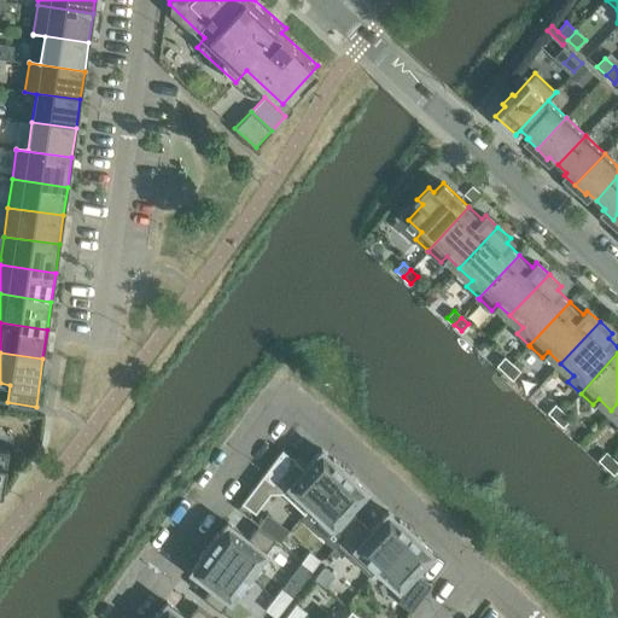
[(497,365),(505,372),(512,365),(505,359),(497,365)]
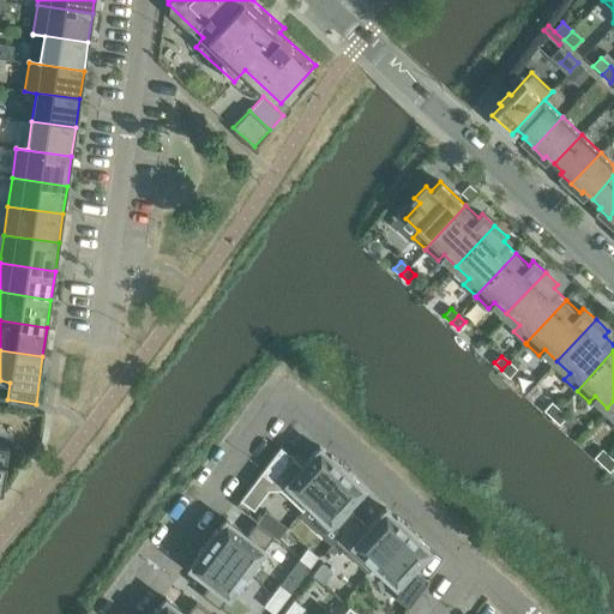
[(509,362),(501,369),(509,377),(516,369),(509,362)]
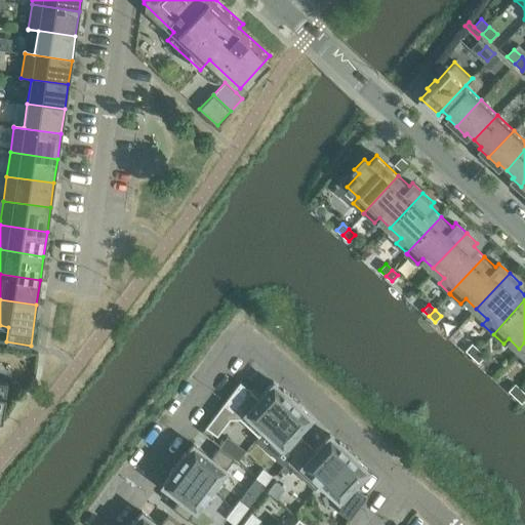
[(466,351),(472,356),(478,350),(472,345),(466,351)]
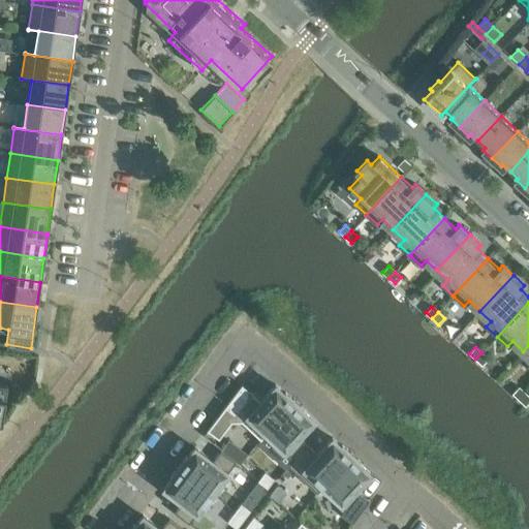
[(481,352),(475,359),(481,365),(488,359),(481,352)]
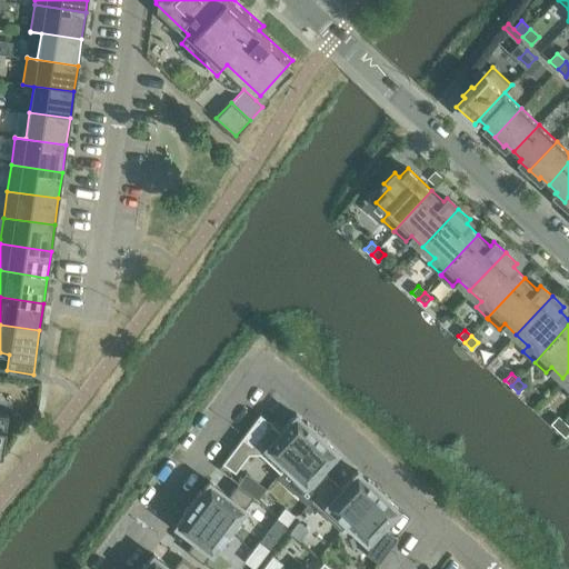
[(259,453),(279,472),(317,431),(307,422),(306,422),(296,413),(279,431),(271,425),(272,423),(260,413),(222,463),(223,465),(223,463),(235,472),(249,453),(259,453)]
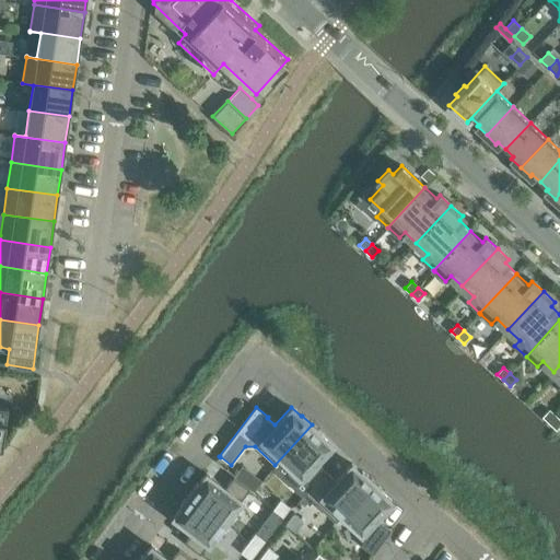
[(543,417),(549,423),(556,417),(549,410),(543,417)]
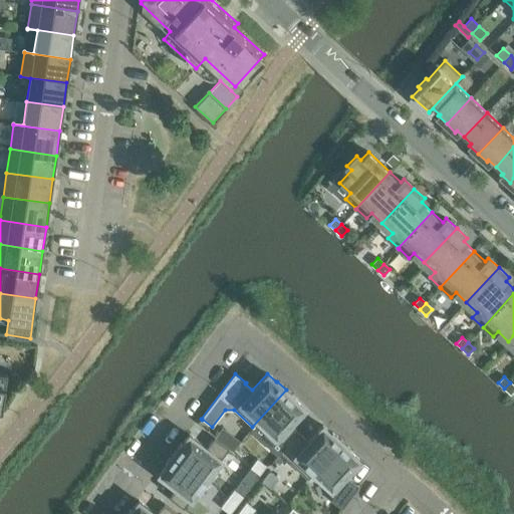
[(513,386),(510,382),(504,389),(510,394),(513,390),(513,386)]
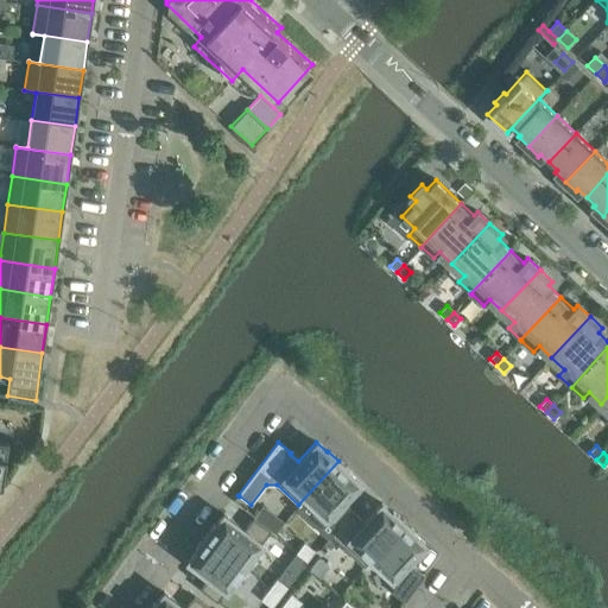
[(330,534),(331,536),(353,512),(342,501),(360,482),(349,473),(350,472),(339,461),(298,505),(299,506),(306,498),(337,527),(330,534)]
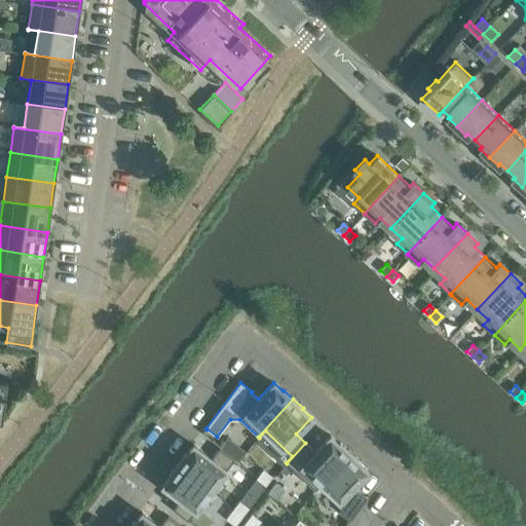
[(287,463),(314,489),(349,452),(340,443),(339,444),(330,436),(314,452),(305,443),(287,463)]
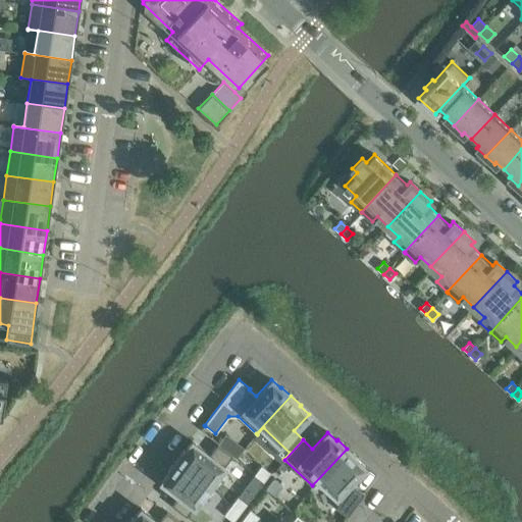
[(184,450),(175,460),(209,486),(232,456),(217,445),(210,455),(192,441),(185,451),(184,450)]
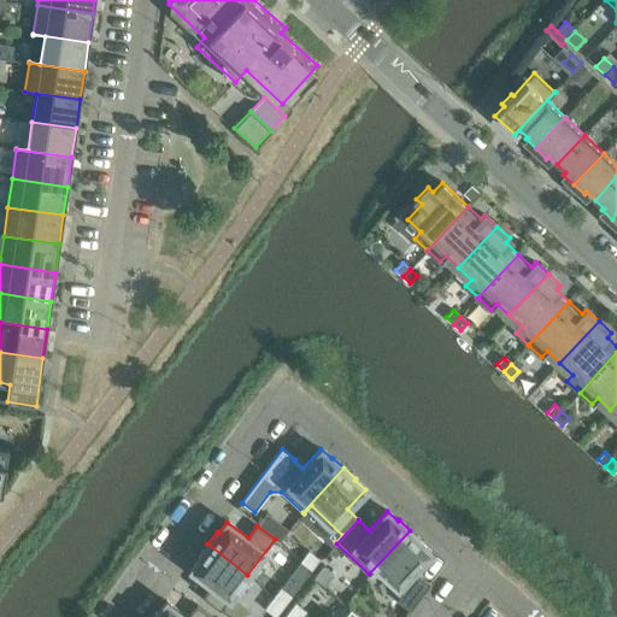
[(410,530),(369,574),(370,575),(376,568),(404,592),(397,600),(410,611),(430,583),(417,574),(417,575),(413,571),(430,552),(421,542),(422,541),(410,530)]
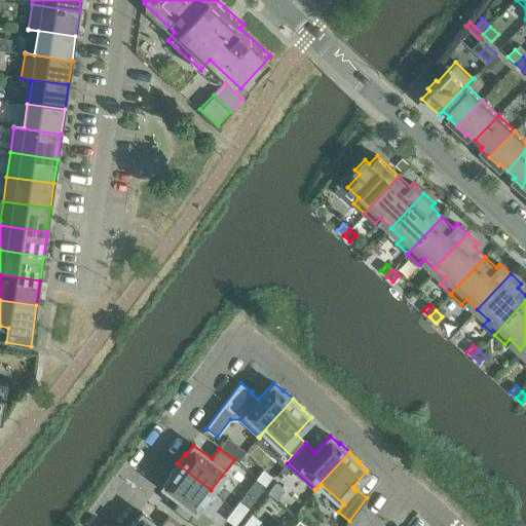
[(211,490),(177,463),(168,475),(170,476),(162,485),(181,498),(173,510),(188,521),(211,490)]
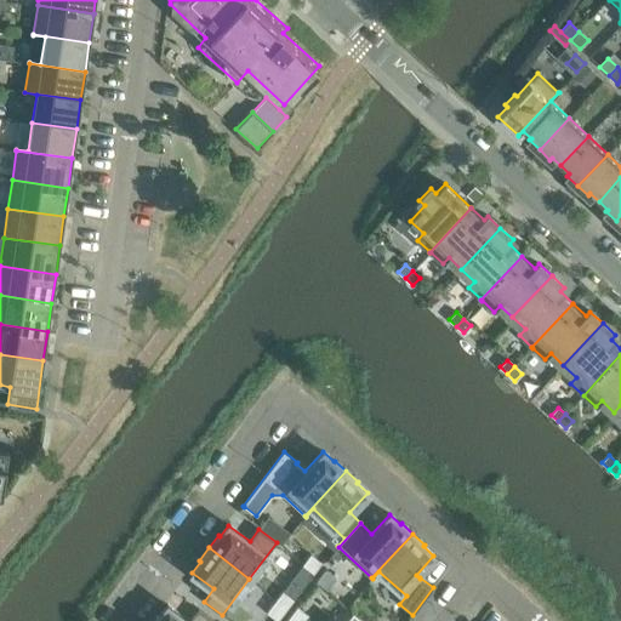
[(313,574),(322,563),(311,554),(302,565),(313,574)]
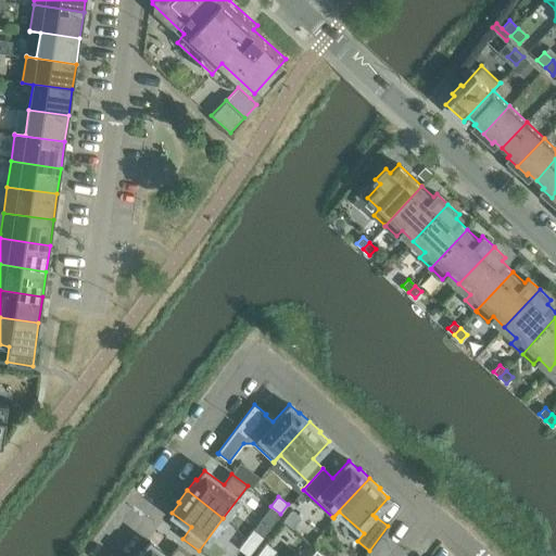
[(270,506),(260,520),(269,528),(280,514),(270,506)]
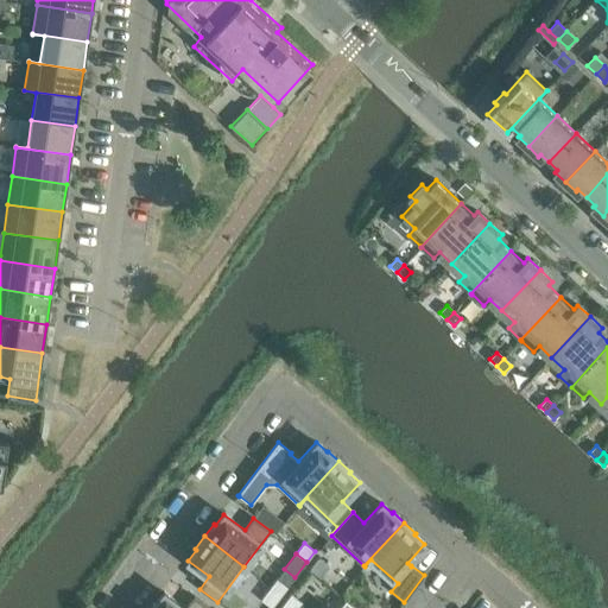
[(310,569),(321,577),(329,567),(318,558),(310,569)]
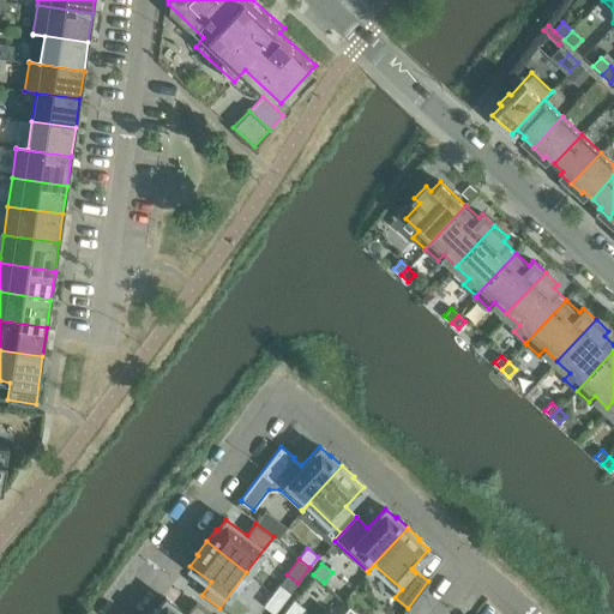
[(246,597),(259,607),(272,590),(259,579),(246,597)]
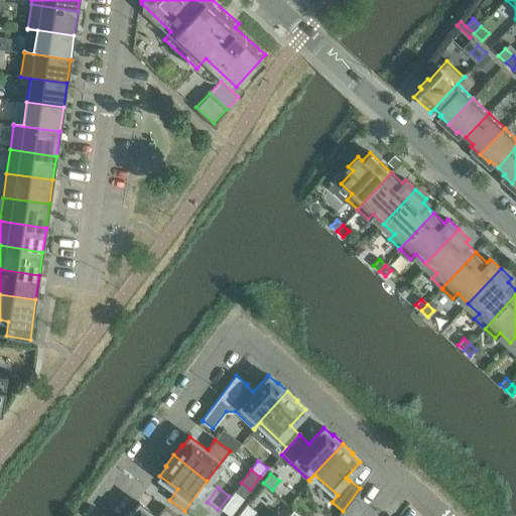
[(235,491),(229,500),(238,507),(244,498),(235,491)]
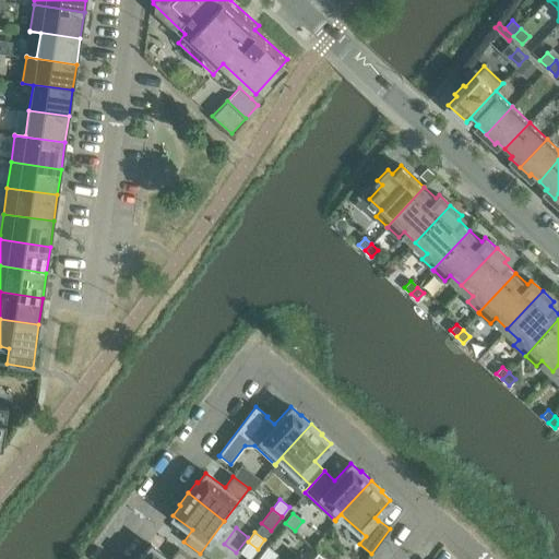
[(258,549),(248,542),(240,551),(250,558),(258,549)]
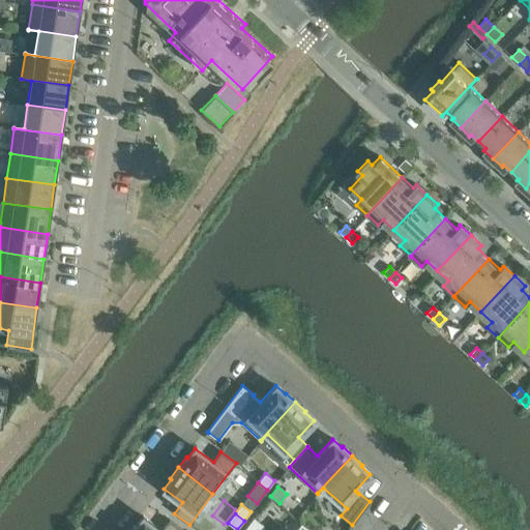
[(135,526),(130,529),(182,529),(169,520),(160,529),(143,517),(136,526),(135,526)]
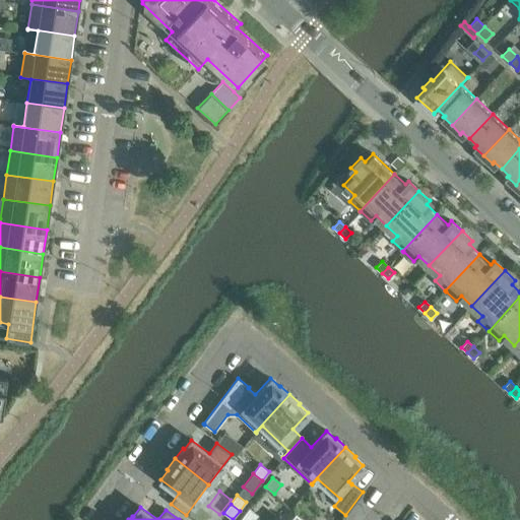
[(249,508),(242,517),(246,519),(254,519),(258,515),(249,508)]
